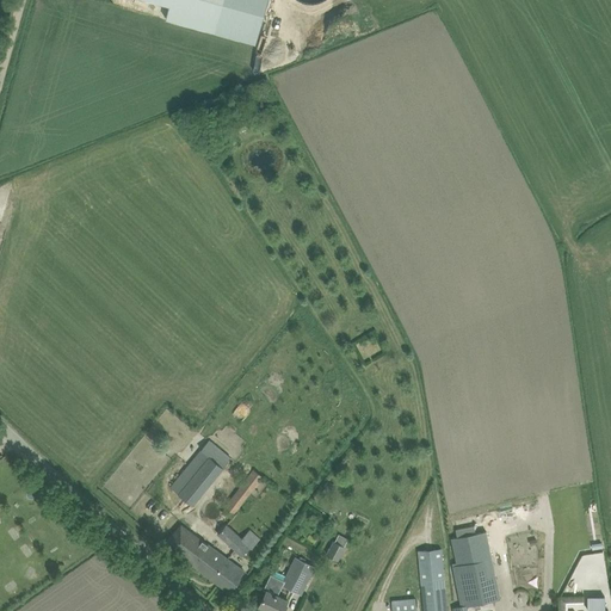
[(153,0),(170,5),(165,18),(255,43),(267,0),(153,0)]
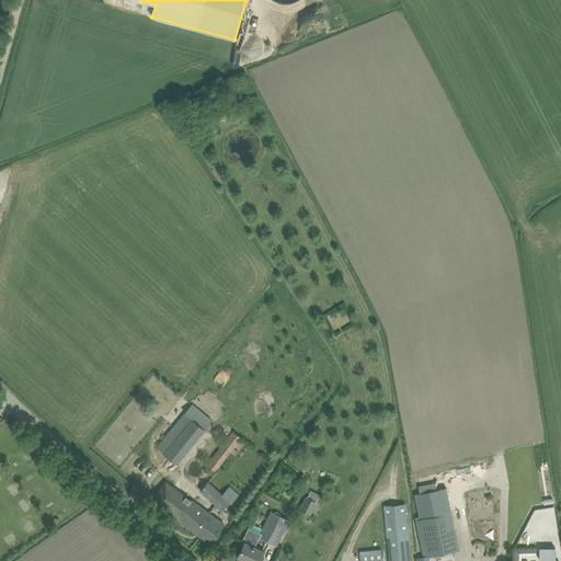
[(192,404),(157,447),(176,464),(212,421),(192,404)]
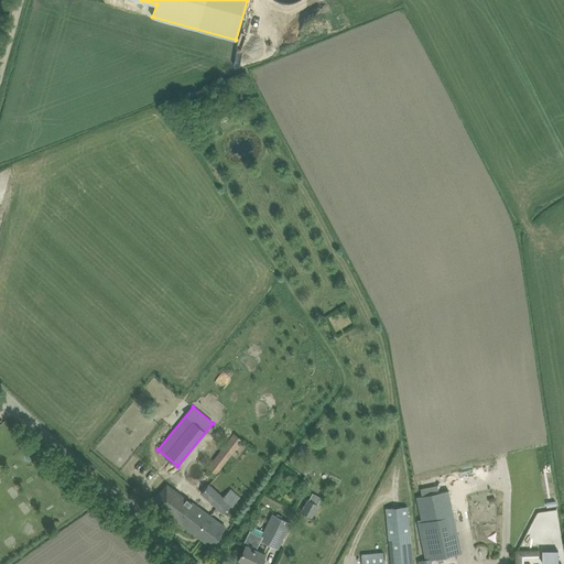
[(235,433),(209,467),(217,473),(242,440),(235,433)]
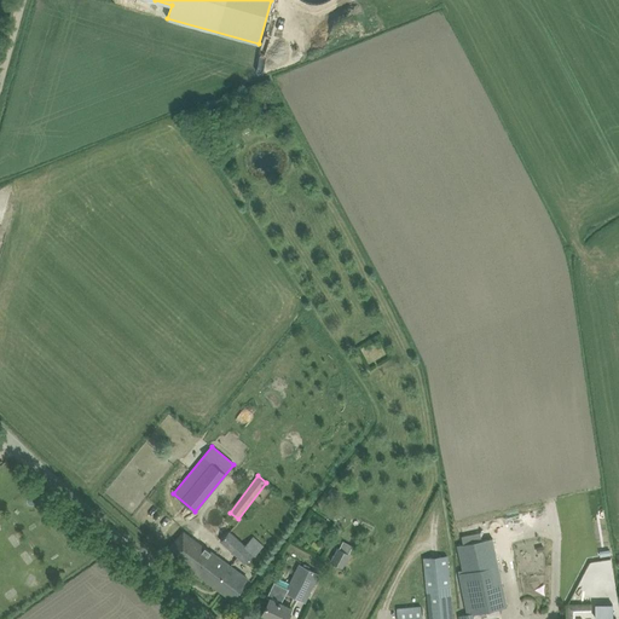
[(175,542),(168,551),(232,600),(239,590),(243,586),(243,585),(247,580),(249,578),(212,550),(210,551),(204,548),(206,547),(184,530),(175,542)]
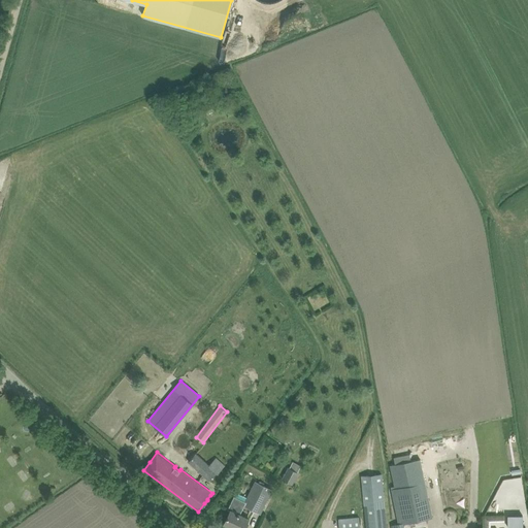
[(396,463),(390,465),(395,488),(391,489),(398,523),(391,525),(392,527),(404,527),(403,523),(416,521),(417,525),(427,523),(426,519),(432,517),(421,458),(411,460),(409,454),(394,457),(396,463)]
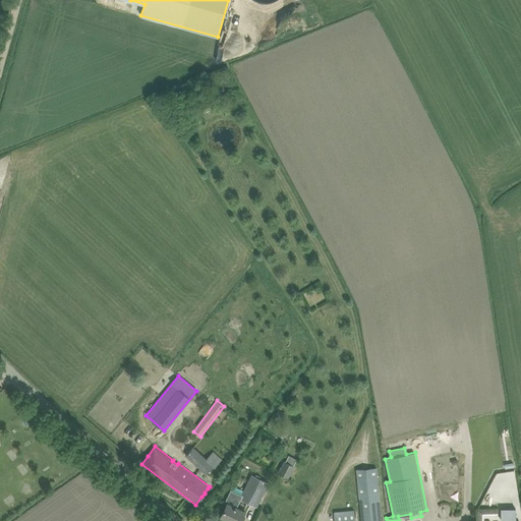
[(289,455),(285,461),(279,473),(287,477),(297,459),(289,455)]
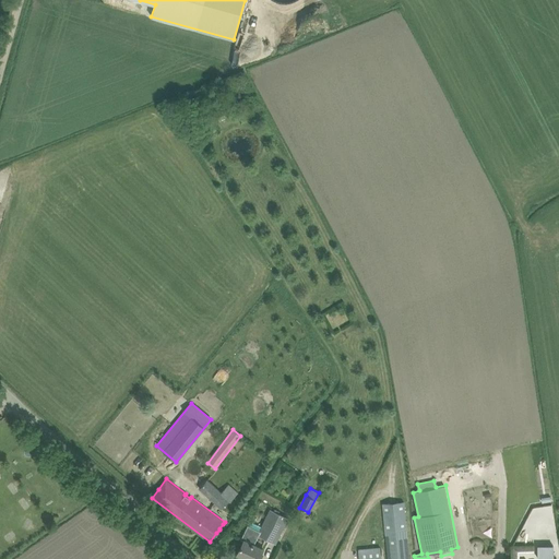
[(222,495),(215,503),(222,509),(229,500),(222,495)]
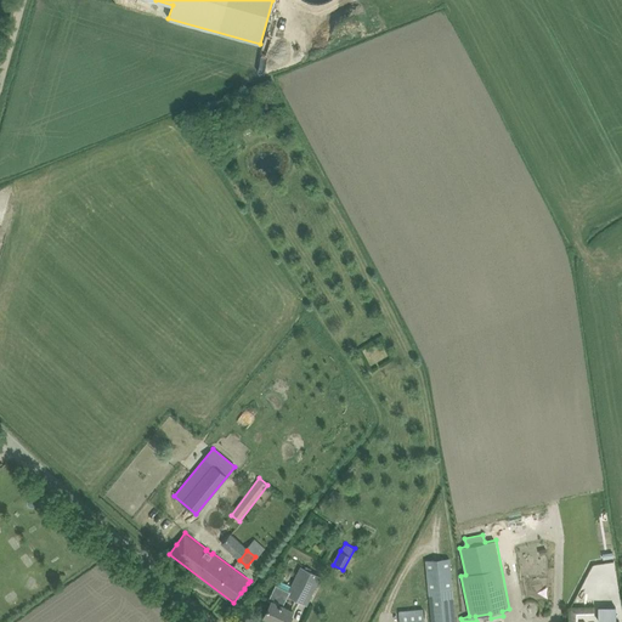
[(425,560),(430,621),(456,621),(450,558),(425,560)]
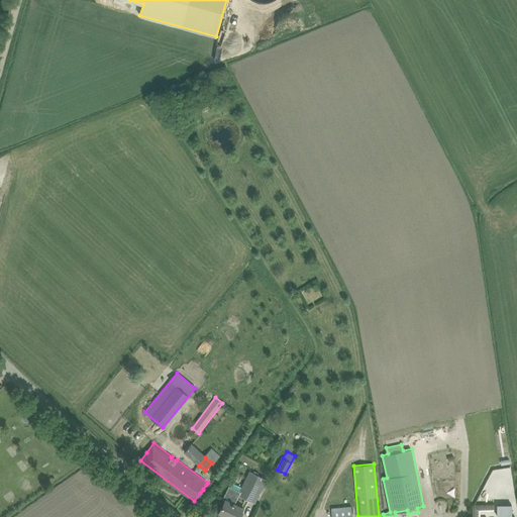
[(225,500),(224,503),(219,512),(226,515),(226,516),(227,516),(238,516),(243,508),(235,504),(239,495),(254,503),(267,479),(250,471),(240,492),(229,486),(223,499),(225,500)]
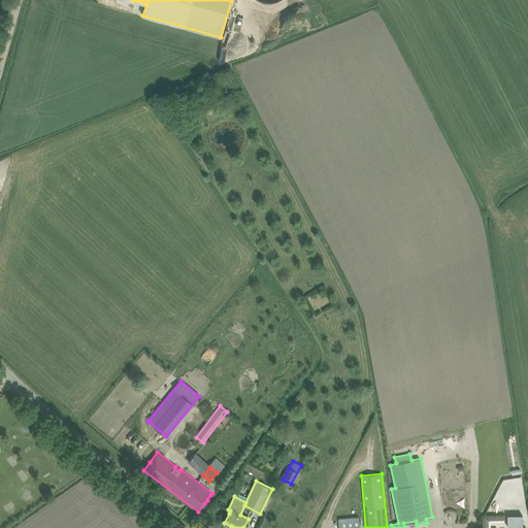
[(12,501),(4,506),(8,515),(17,509),(12,501)]
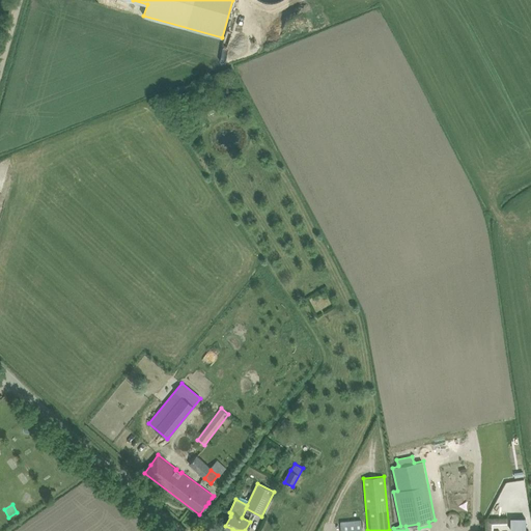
[(362,530),(361,519),(340,521),(341,530),(362,530)]
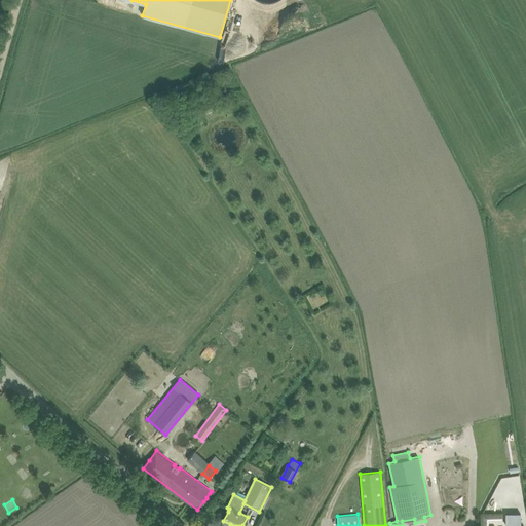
[(502,514),(483,515),(483,525),(487,525),(487,519),(502,519),(502,514)]
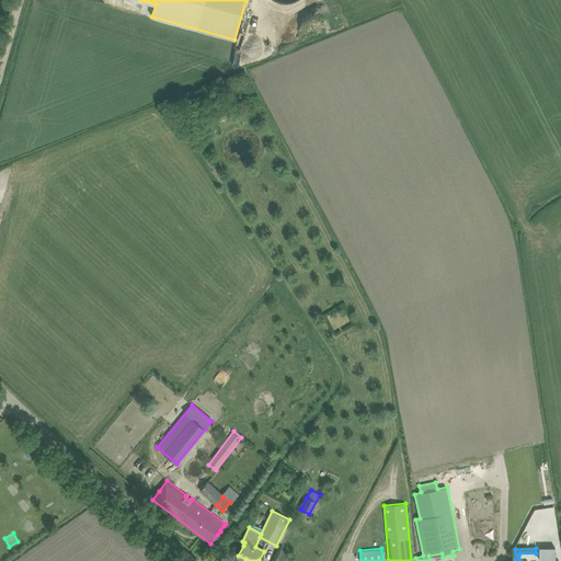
[(556,548),(540,548),(540,560),(542,560),(556,560),(556,548)]
